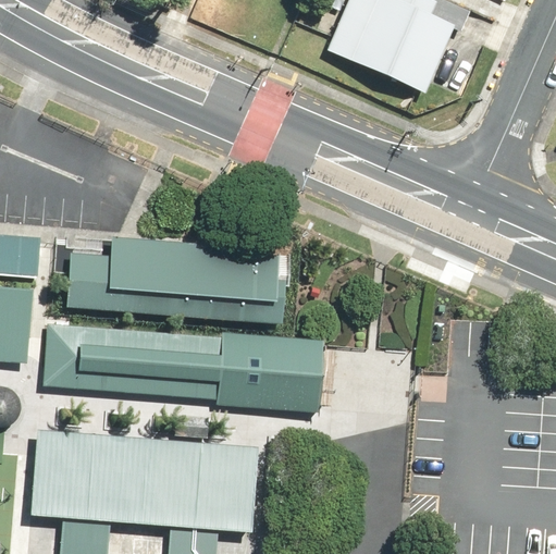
[(350,0),(329,53),(431,96),(457,31),(466,34),(473,15),(434,0),(350,0)]
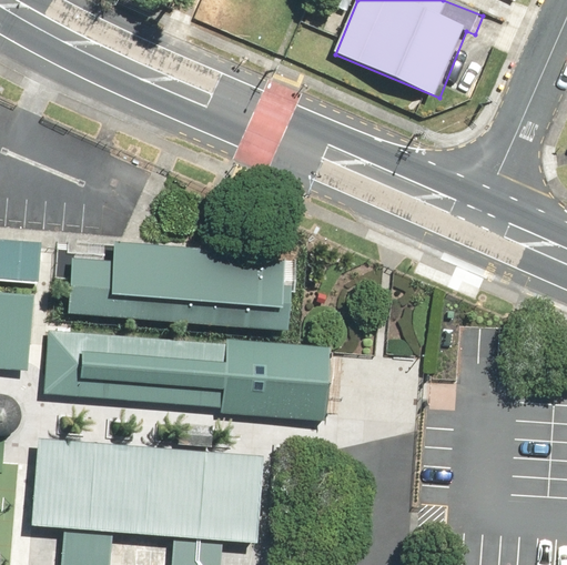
[(112,260),(78,258),(72,256),(69,313),(284,328),(289,252),(113,241),(112,260)]
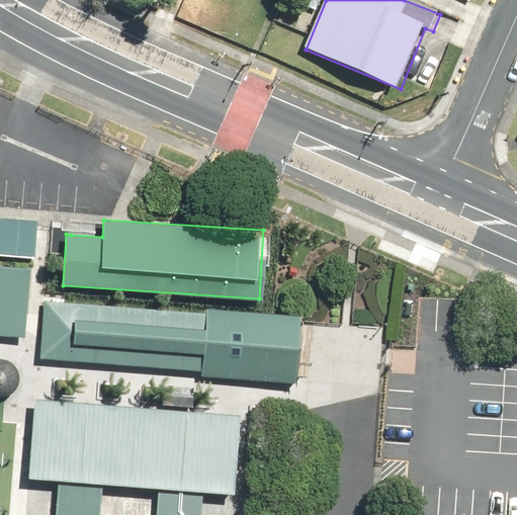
[(36,226),(0,223),(0,253),(34,256),(36,226)]
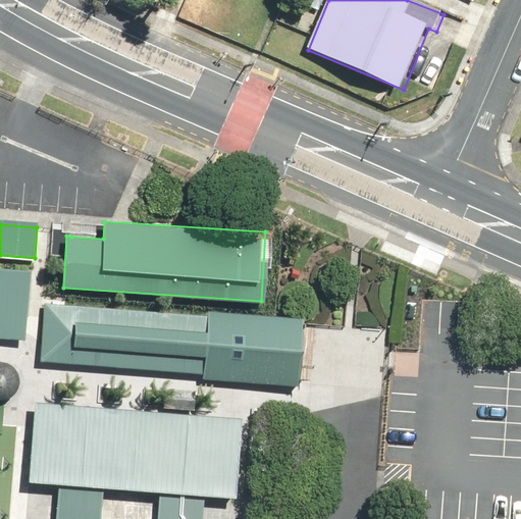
[(30,271),(0,268),(0,336),(24,338),(30,271)]
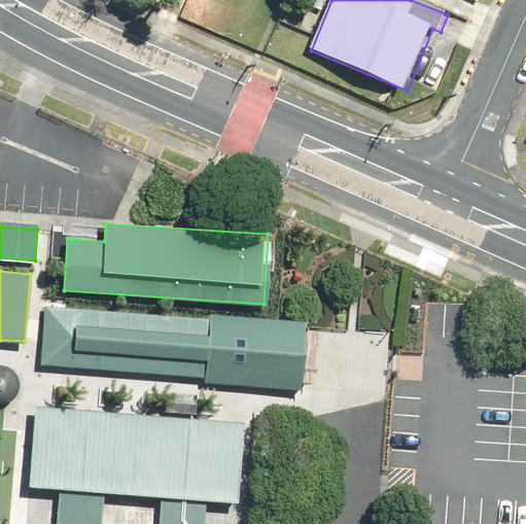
[(210,319),(45,309),(42,365),(206,376),(206,381),(302,387),(306,320),(210,314),(210,319)]
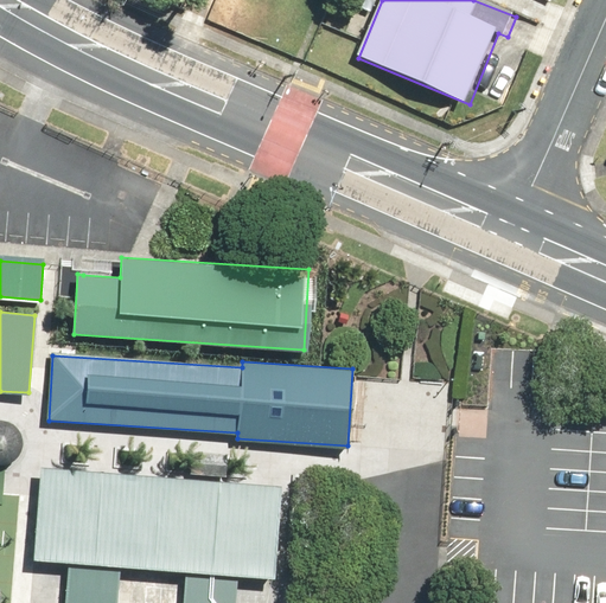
[(279,482),(38,468),(33,562),(68,564),(64,602),(117,602),(120,568),(185,571),(183,602),(235,602),(237,573),(273,576),(279,482)]
